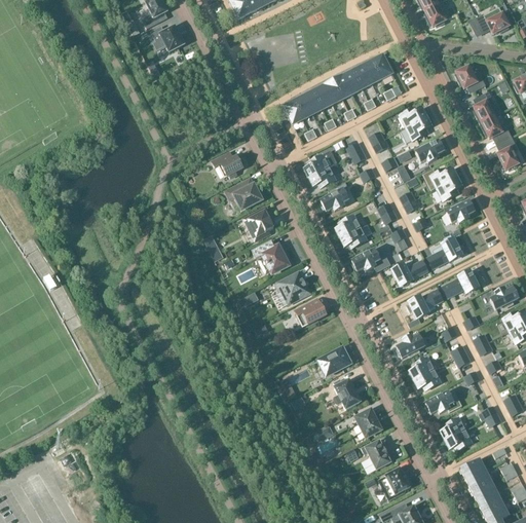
[(143,24),(146,29),(158,23),(156,16),(165,11),(160,0),(144,0),(151,13),(145,17),(147,22),(146,22),(143,24)]
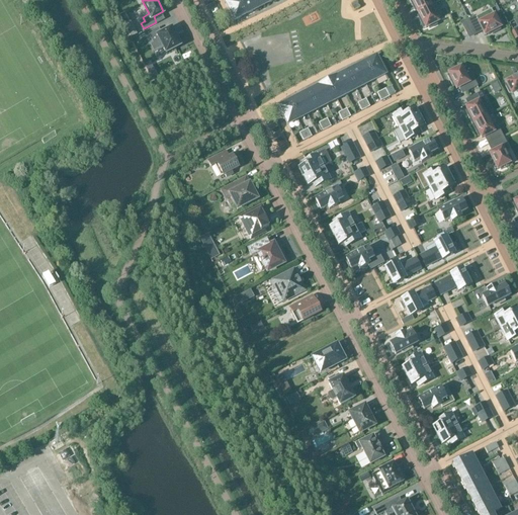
[(225,0),(234,18),(244,13),(237,0),(225,0)]
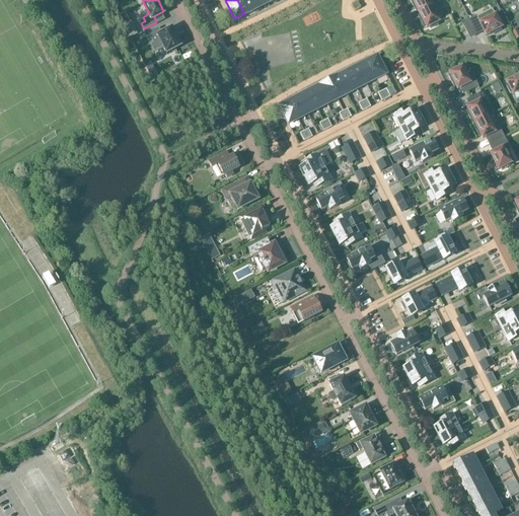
[(237,0),(244,13),(254,8),(250,0),(237,0)]
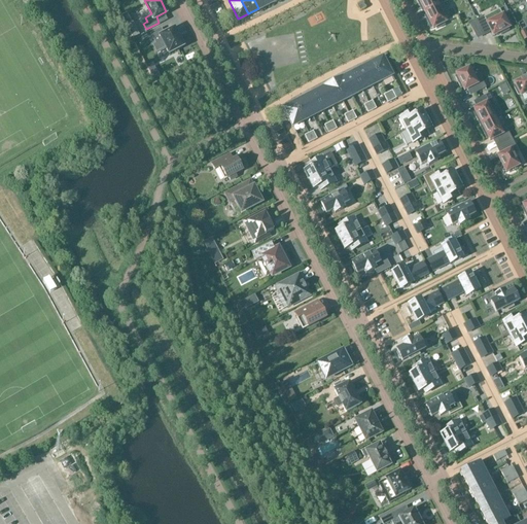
[(254,0),(258,8),(268,3),(266,0),(254,0)]
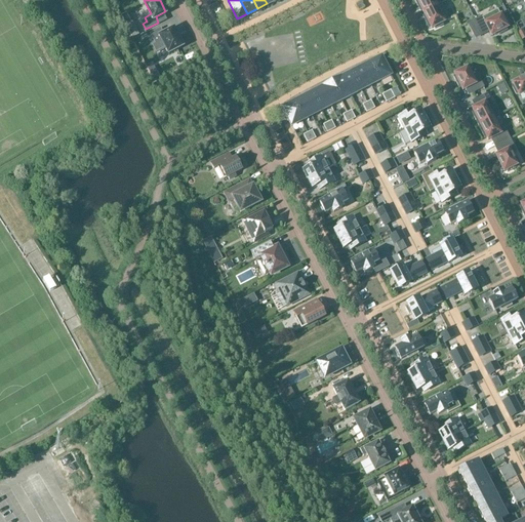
[(361,0),(355,3),(358,8),(364,5),(361,0)]
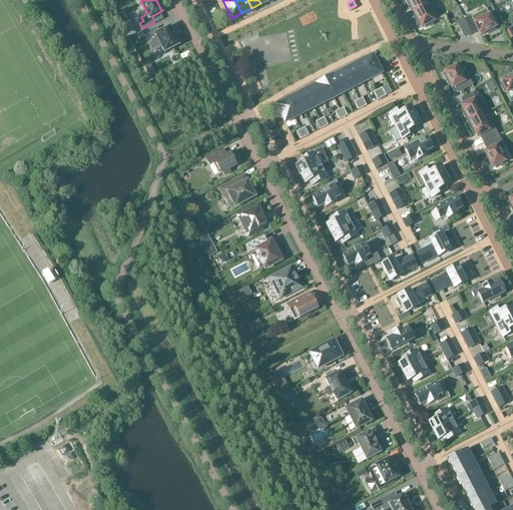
[(406,0),(409,6),(411,5),(414,11),(432,2),(435,0),(406,0)]
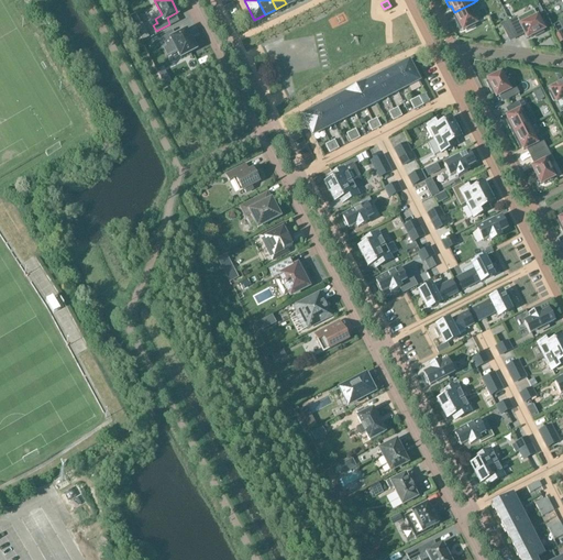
[(454,12),(457,18),(455,19),(461,29),(462,28),(463,29),(465,28),(466,29),(474,24),(473,23),(476,22),(471,12),(475,6),(474,2),(454,12)]
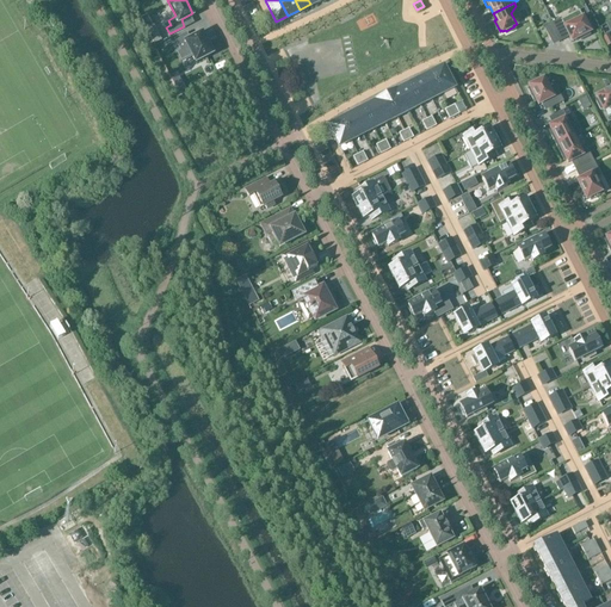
[(561,16),(551,20),(560,35),(567,30),(572,39),(579,36),(580,38),(591,32),(590,30),(588,28),(591,26),(586,17),(584,18),(579,8),(561,17),(561,16)]
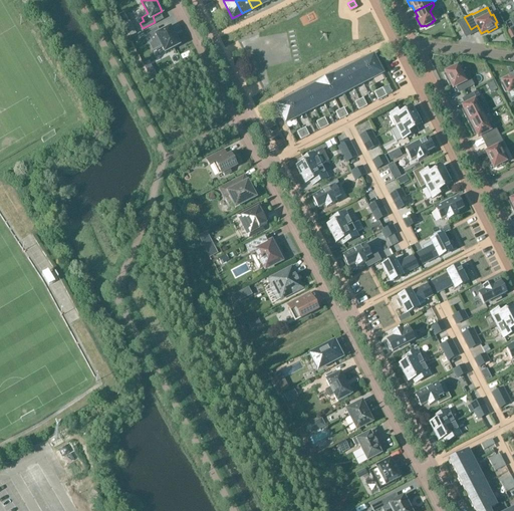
[(464,17),(457,21),(463,33),(471,29),(464,17)]
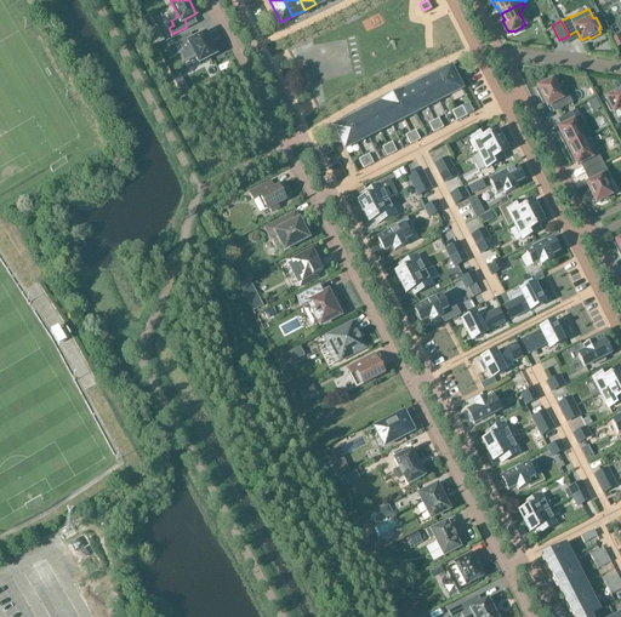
[(160,32),(153,35),(157,43),(164,39),(160,32)]
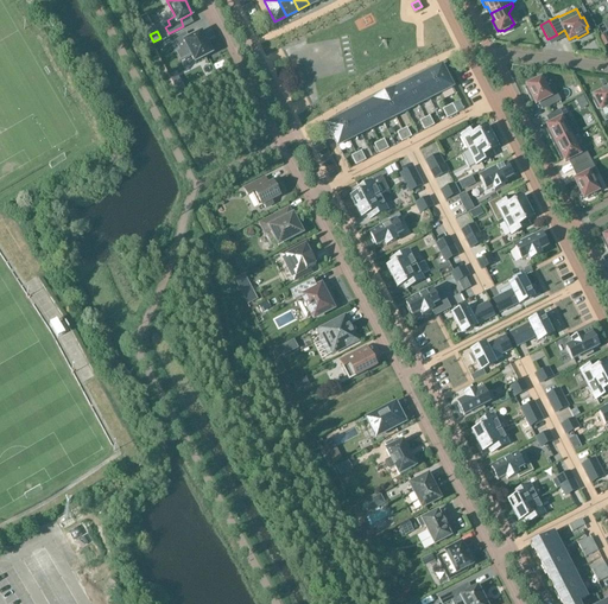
[(185,31),(173,37),(179,49),(176,50),(181,59),(190,55),(194,62),(210,52),(210,51),(213,51),(208,43),(206,44),(200,31),(189,37),(185,31)]
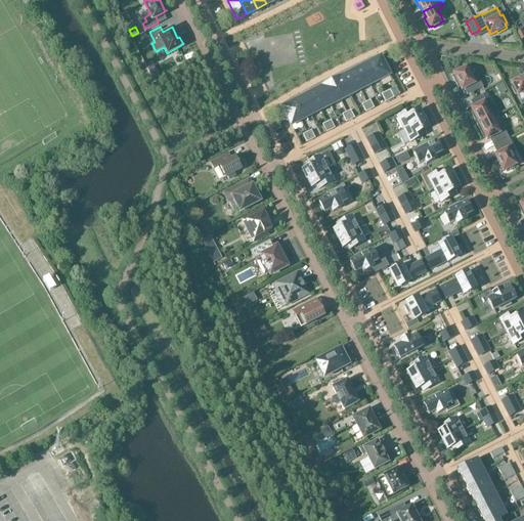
[(381,55),(370,60),(380,79),(390,74),(381,55)]
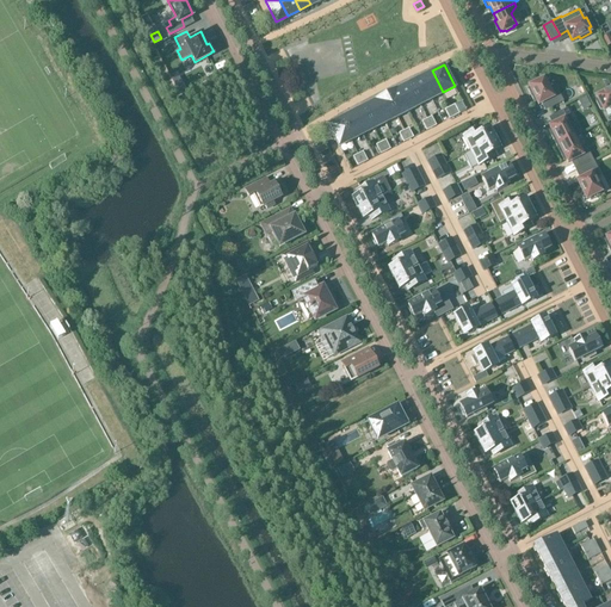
[(431,98),(443,92),(432,70),(420,76),(431,98)]
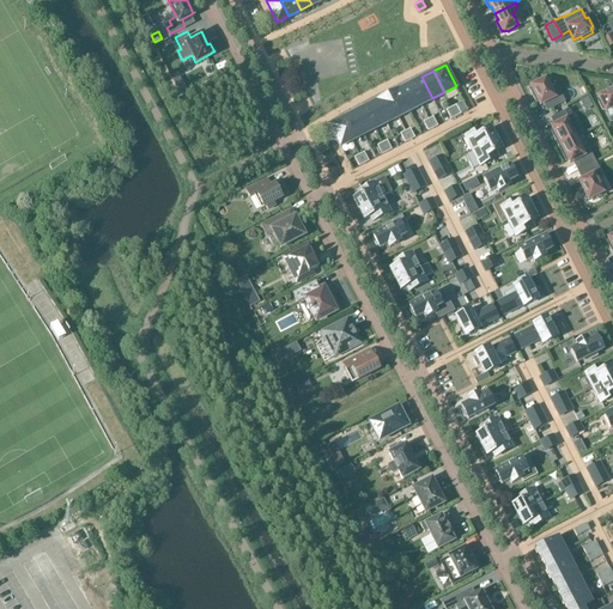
[(422,104),(432,98),(422,77),(410,83),(422,104)]
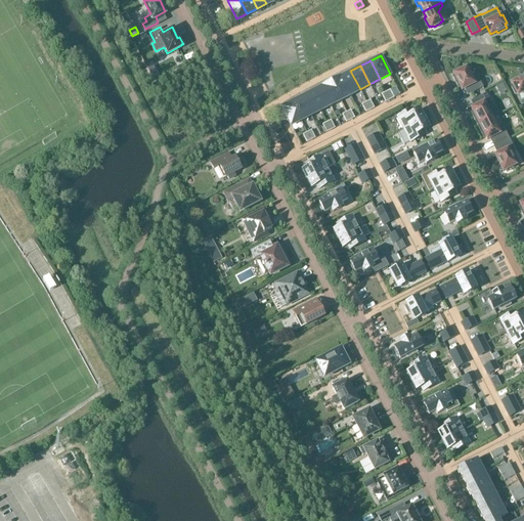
[(464,67),(463,66),(455,69),(455,71),(453,72),(453,73),(452,74),(456,83),(459,82),(462,88),(468,85),(470,91),(483,85),(478,75),(471,75),(466,66),(464,67)]
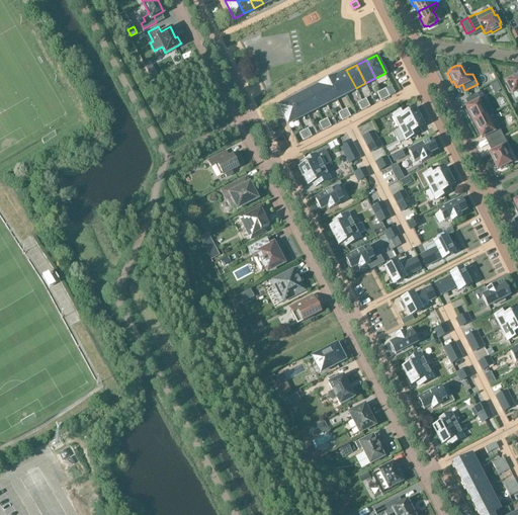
[(346,93),(356,88),(346,70),(337,75),(346,93)]
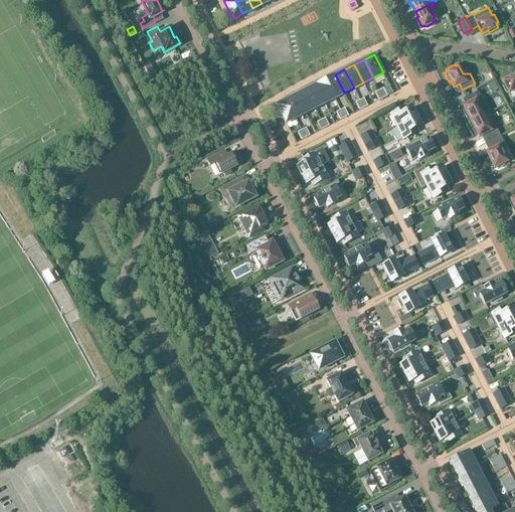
[(504,82),(502,82),(506,91),(508,90),(509,92),(514,89),(514,73),(512,74),(512,72),(502,77),(503,79),(504,82)]
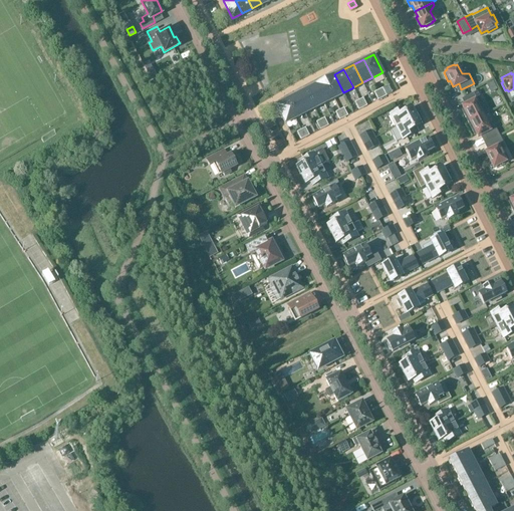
[(333,96),(343,92),(334,74),(324,78),(333,96)]
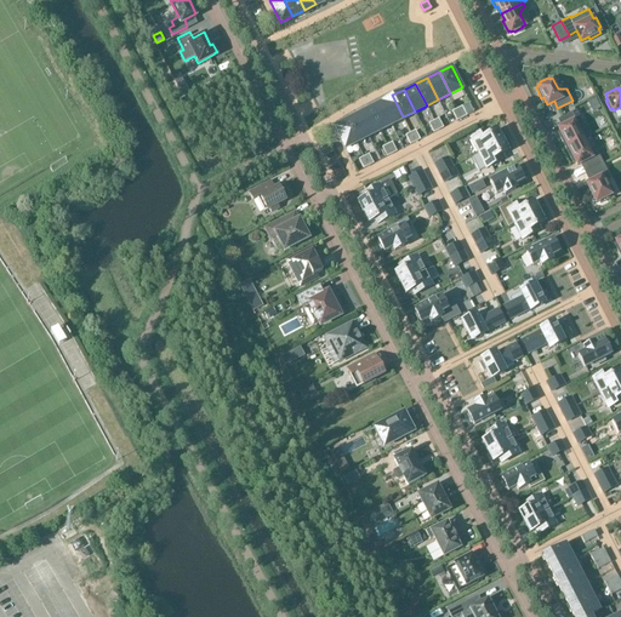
[(392,123),(403,116),(392,95),(381,101),(392,123)]
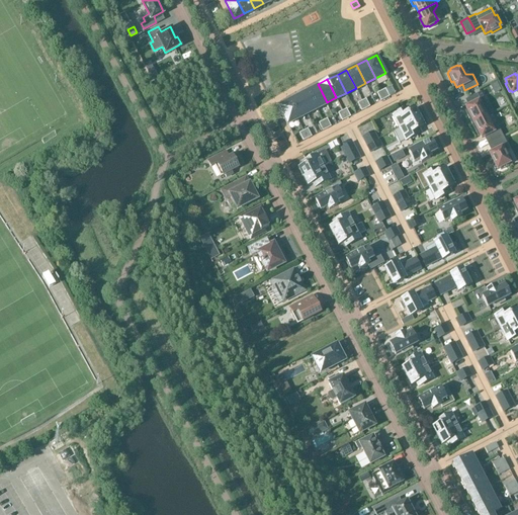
[(317,107),(327,102),(318,84),(308,89),(317,107)]
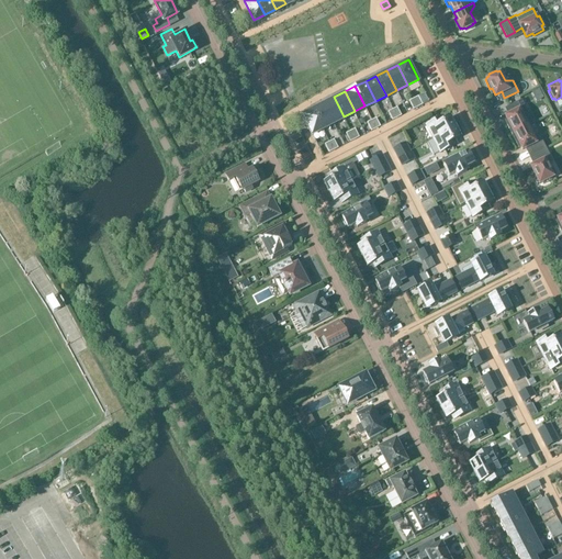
[(334,122),(344,116),(334,97),(323,102),(334,122)]
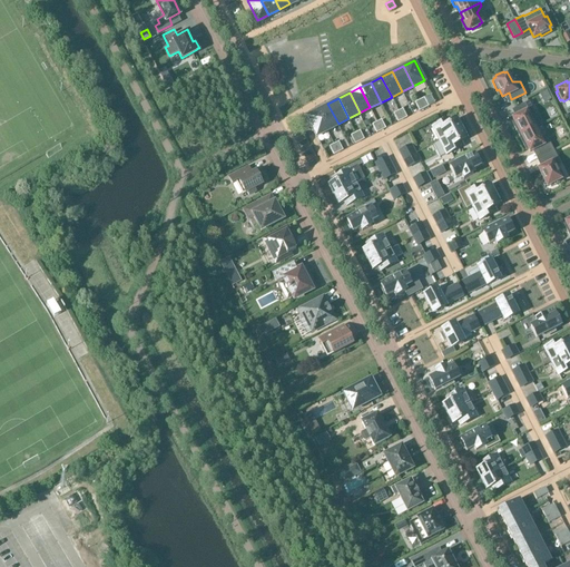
[(424,107),(420,98),(415,100),(419,109),(424,107)]
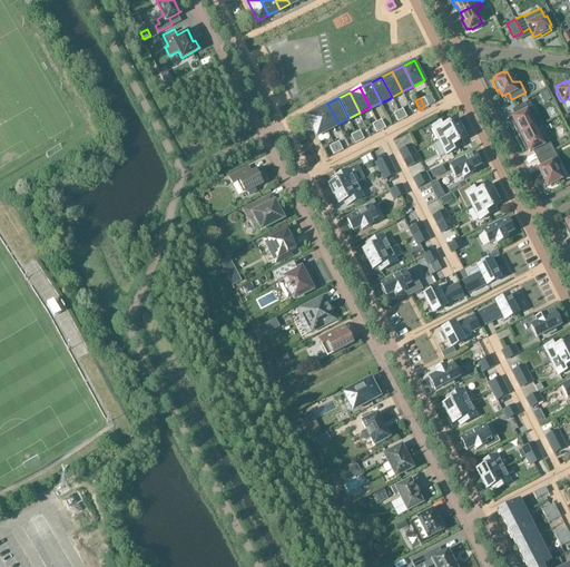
[(519,113),(512,116),(516,123),(513,124),(519,134),(534,126),(530,117),(534,110),(529,99),(516,106),(519,113)]
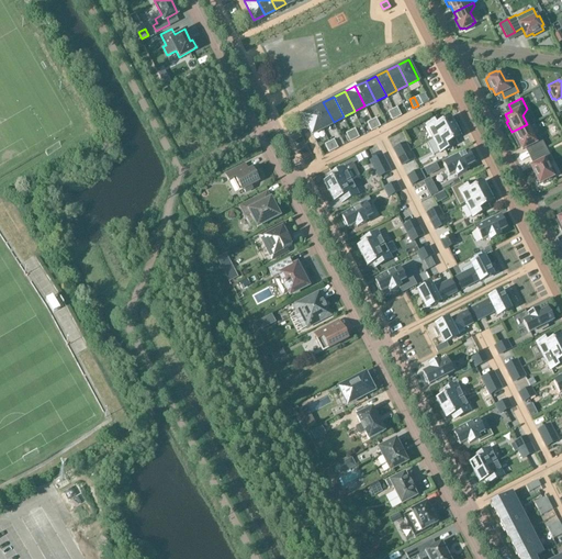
[(323,127),(334,122),(323,102),(313,108),(323,127)]
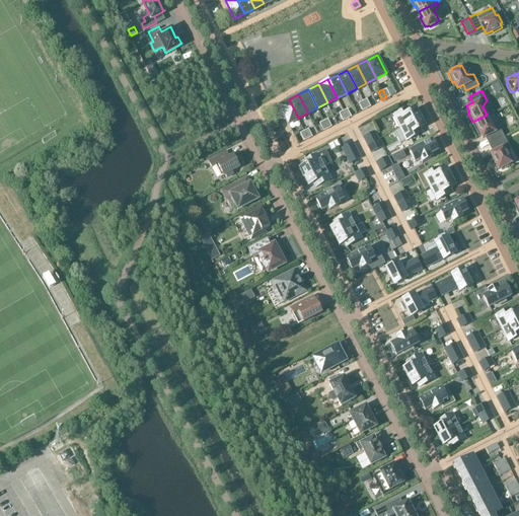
[(279,104),(288,123),(298,118),(289,99),(279,104)]
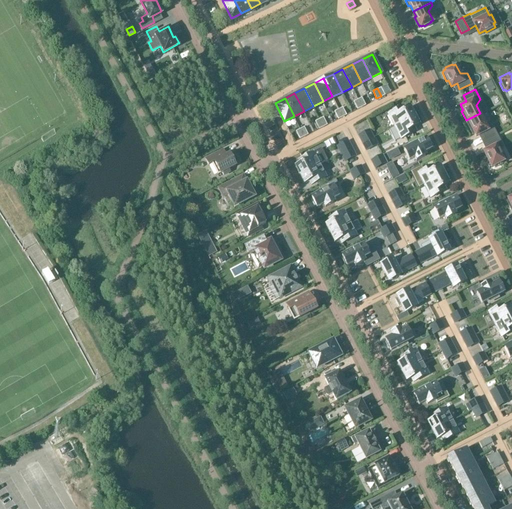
[(403,105),(388,112),(394,125),(414,115),(410,106),(405,109),(403,105)]
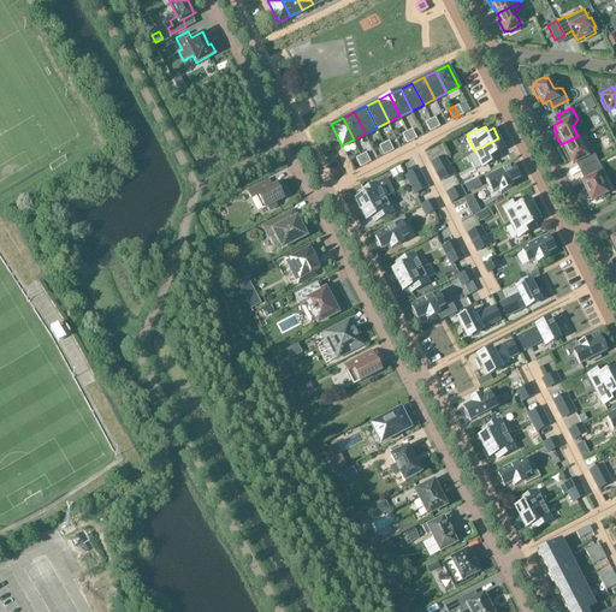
[(561,144),(567,156),(569,155),(573,161),(579,159),(584,167),(598,160),(591,146),(582,147),(578,136),(561,144)]
